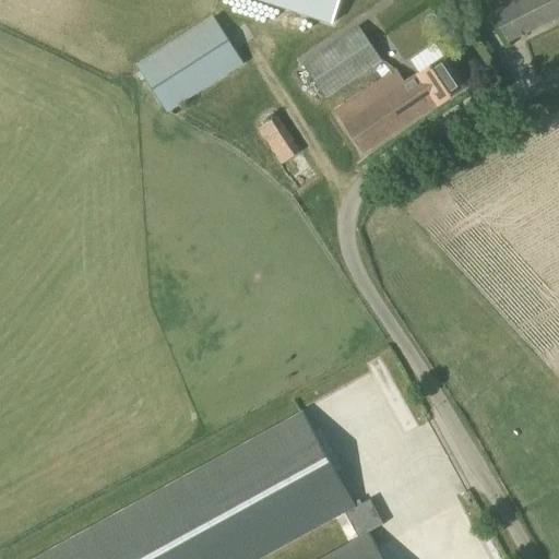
[(256,0),(332,25),(340,0),(256,0)]
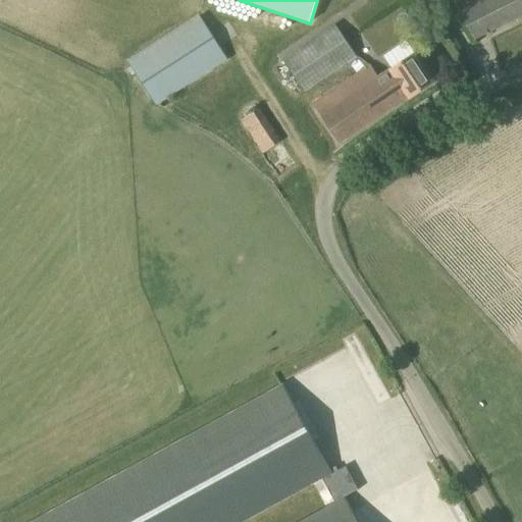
[(521,0),(454,0),(461,12),(475,40),(521,15),(521,0)]
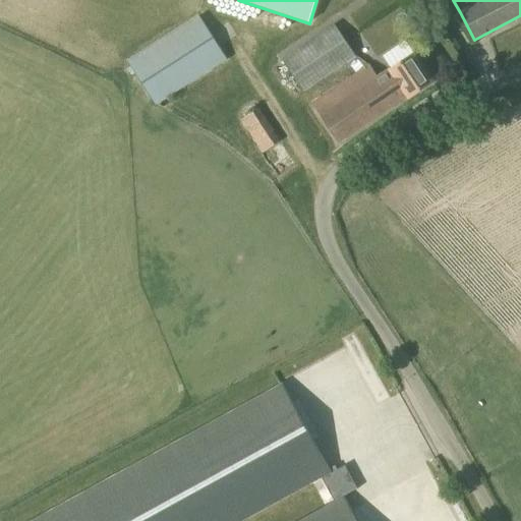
[(156,107),(227,61),(198,16),(127,61),(156,107)]
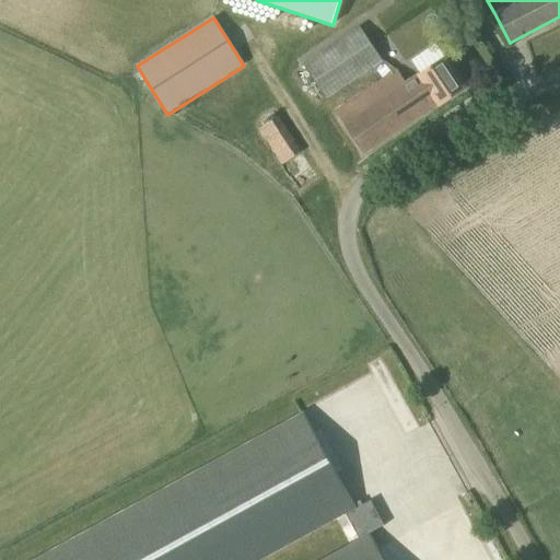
[(357,26),(300,66),(323,100),(346,83),(352,93),(386,70),(357,26)]
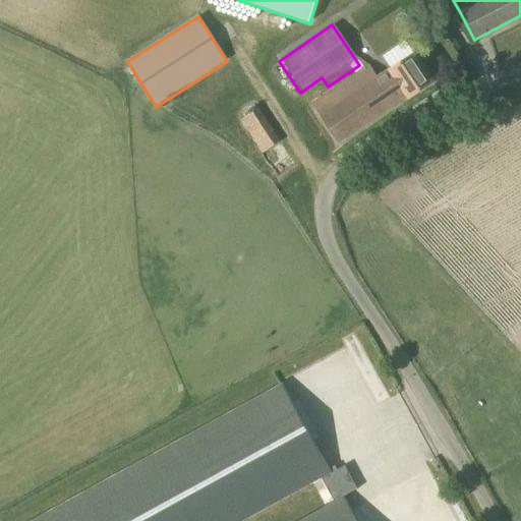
[(408,98),(425,87),(432,81),(415,54),(407,60),(404,56),(375,76),(367,64),(311,104),(339,143),(407,97),(408,98)]
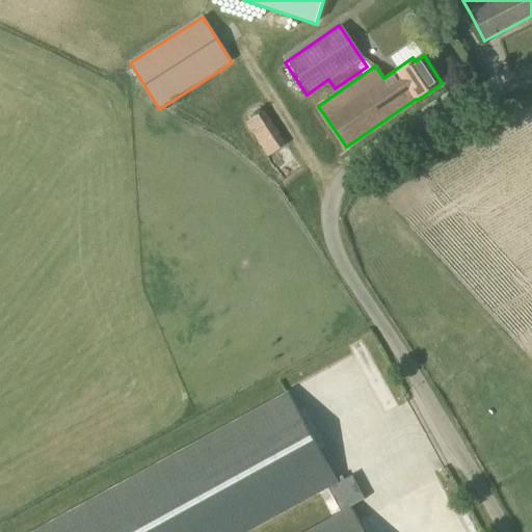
[(269,157),(286,145),(263,111),(246,123),(269,157)]
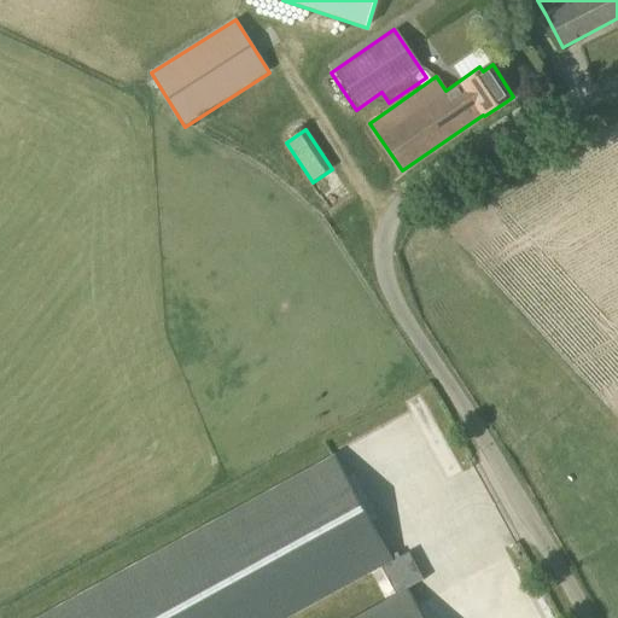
[(363,518),(331,458),(35,617),(283,617),(375,567),(392,599),(355,617),(418,617),(404,592),(420,583),(403,552),(388,561),(382,549),(363,518)]
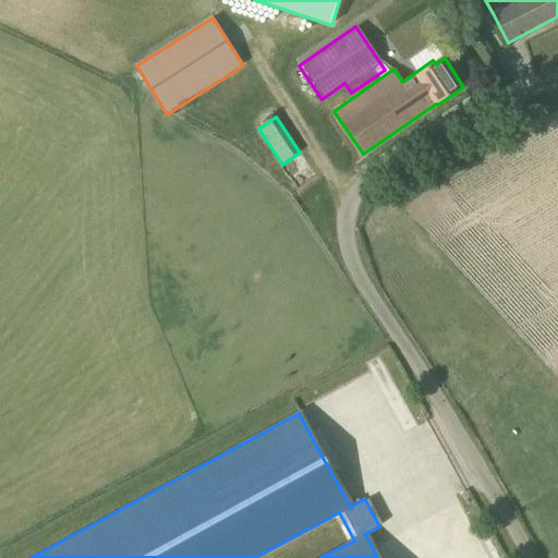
All buildings are outlined.
